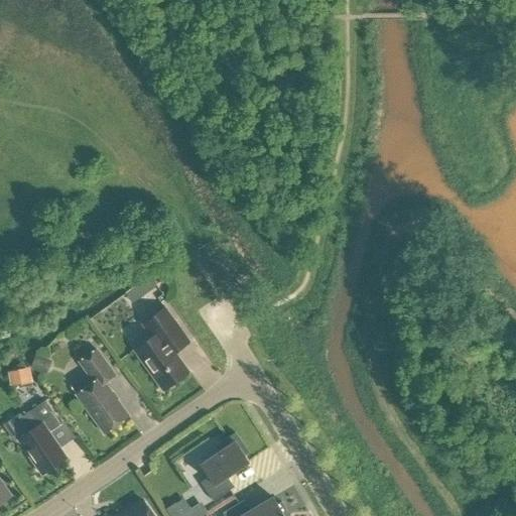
[(157,286),(150,276),(145,280),(151,289),(157,286)]
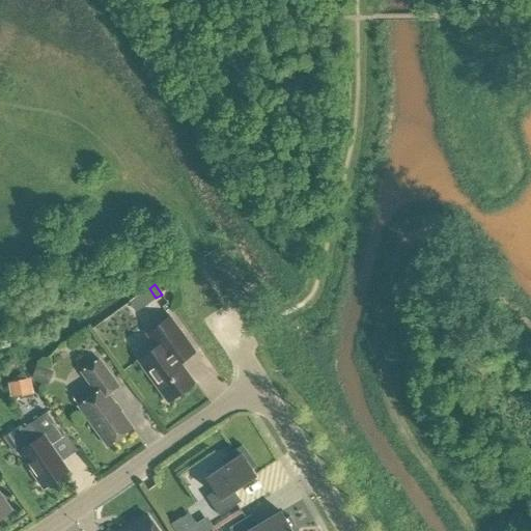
[(191,379),(180,363),(195,353),(170,317),(146,334),(156,347),(138,361),(168,403),(190,387),(191,379)]
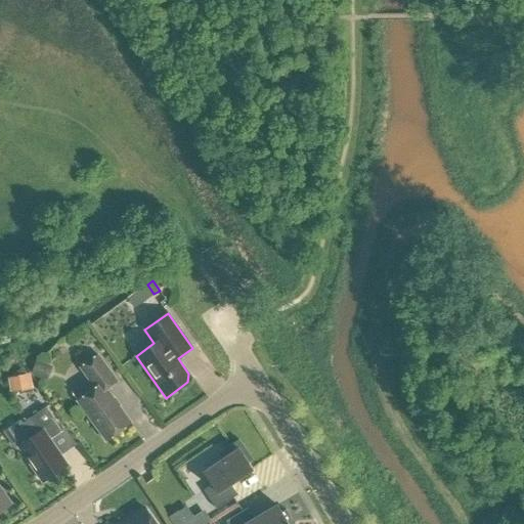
[(80,367),(95,388),(77,401),(105,441),(131,423),(106,389),(117,382),(98,355),(80,367)]
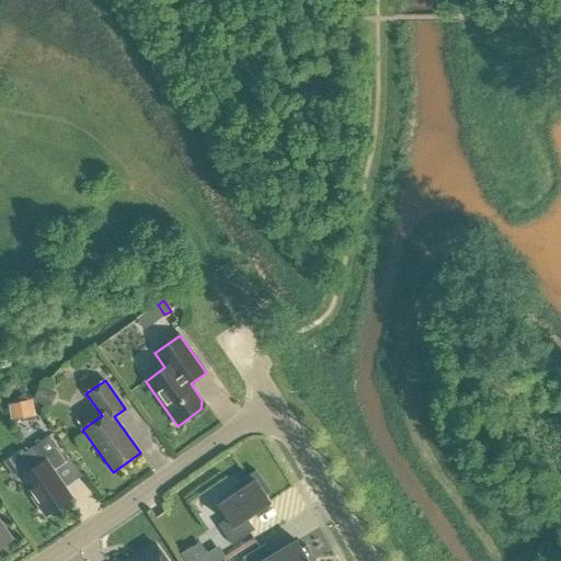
[(37,399),(55,405),(60,391),(43,385),(37,399)]
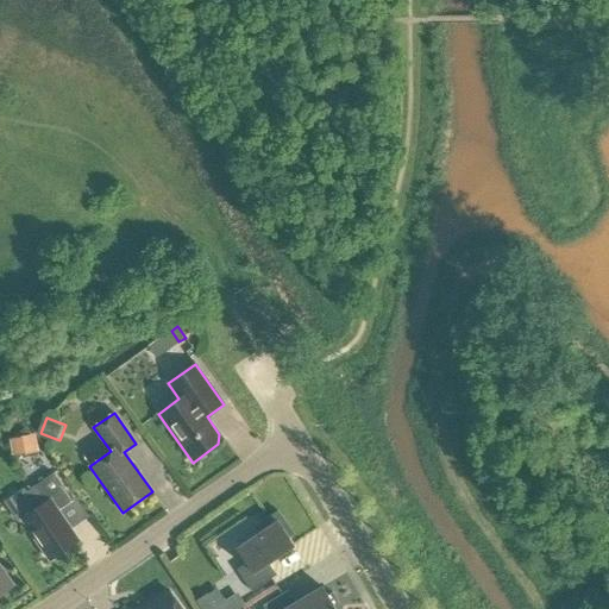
[(32,438),(13,441),(17,458),(36,454),(32,438)]
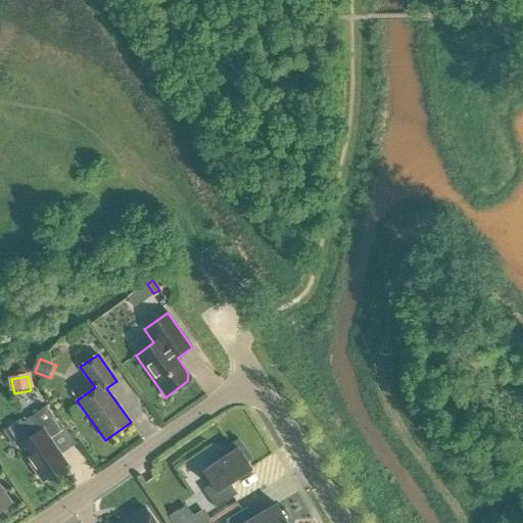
[(20,421),(5,432),(16,448),(18,446),(42,481),(67,464),(50,439),(62,430),(46,407),(22,423),(20,421)]
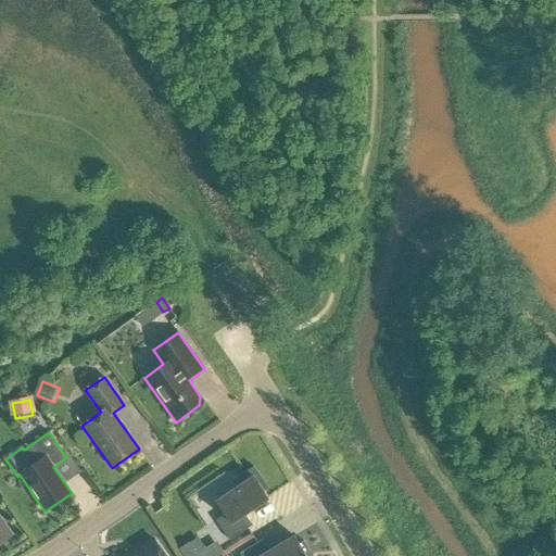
[(268,488),(254,467),(232,481),(237,488),(216,502),(225,515),(216,520),(229,541),(252,526),(244,514),(268,498),(264,491),(268,488)]
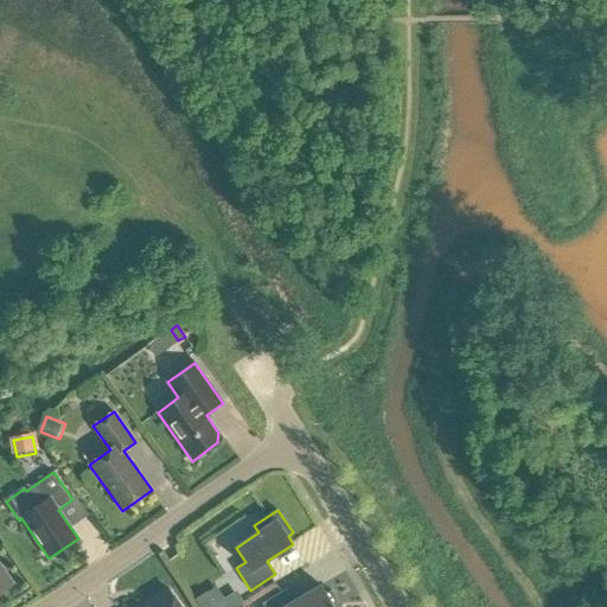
[(0,593),(14,585),(0,563),(0,593)]
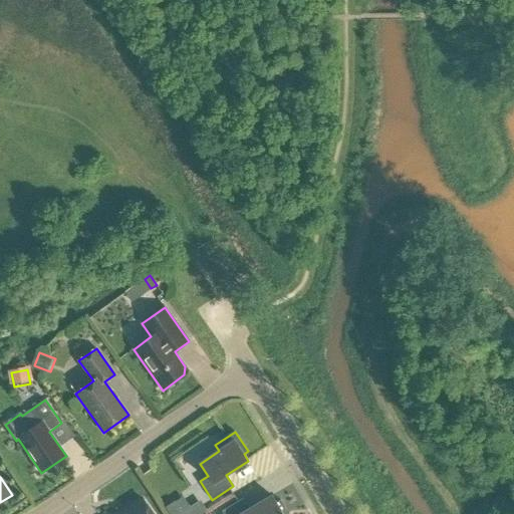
[(169,507),(173,513),(205,513),(211,510),(204,499),(193,506),(186,496),(179,501),(179,500),(169,507)]
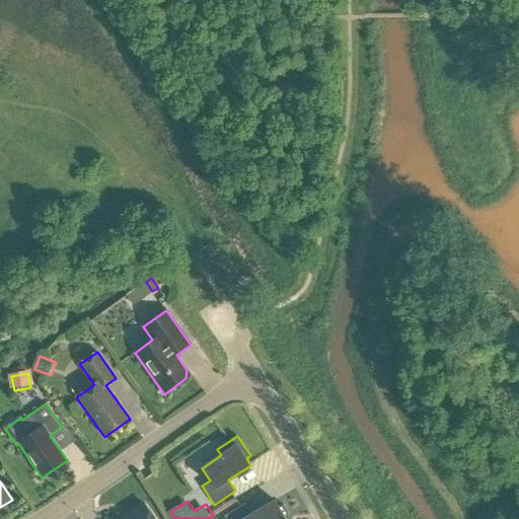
[(290,518),(291,518),(283,505),(279,508),(275,501),(252,514),(245,504),(224,516),(225,518),(290,518)]
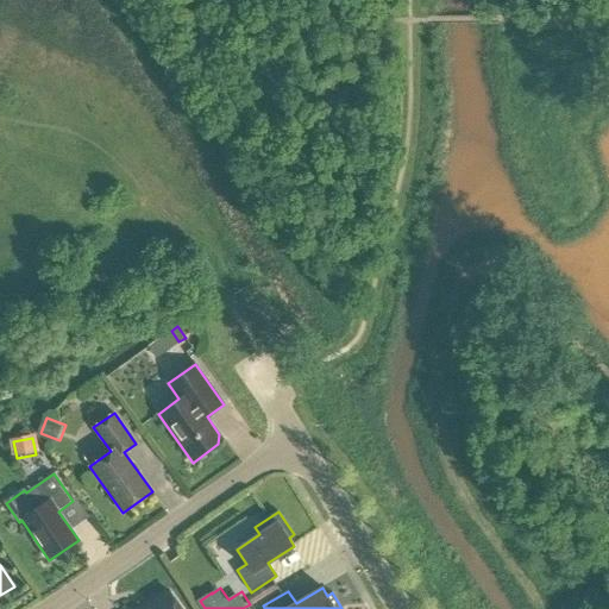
[(143,608),(140,606),(136,608),(181,608),(169,591),(144,608),(143,608)]
